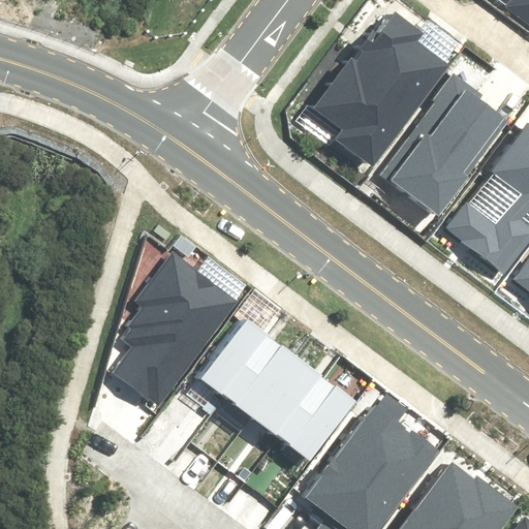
[(528,0),(494,0),(500,3),(502,0),(507,0),(501,9),(528,28),(528,0)]
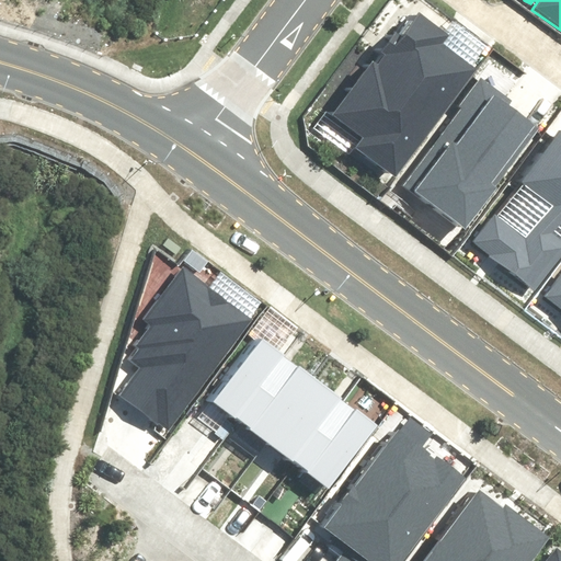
[(395,178),(479,69),(444,44),(450,35),(421,13),(403,35),(397,31),(333,113),(365,137),(356,149),(395,178)]
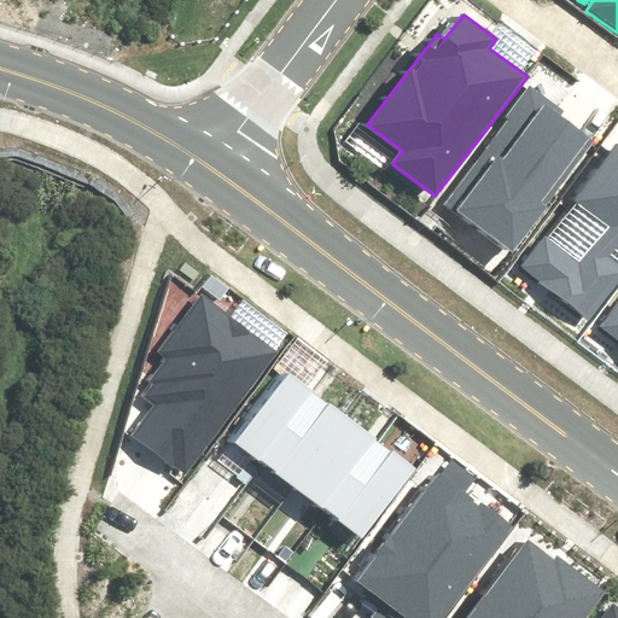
[(563,111),(528,85),(439,203),(512,256),(596,141),(560,115),(563,111)]
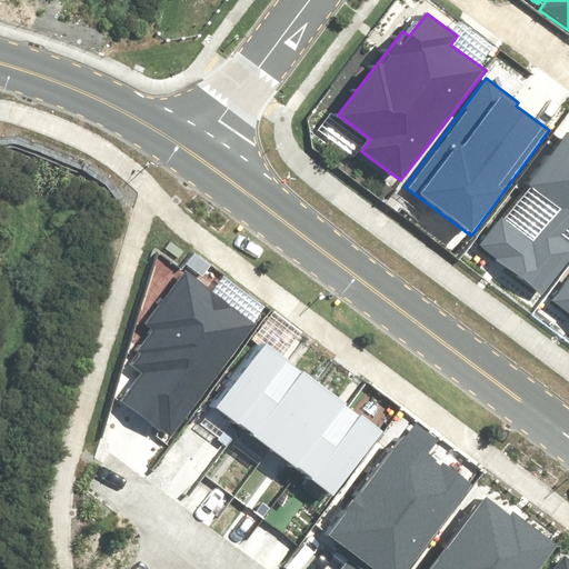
[(568,130),(523,187),(556,212),(530,245),(499,220),(477,248),(541,299),(568,263),(568,246),(560,240),(568,228),(568,130)]
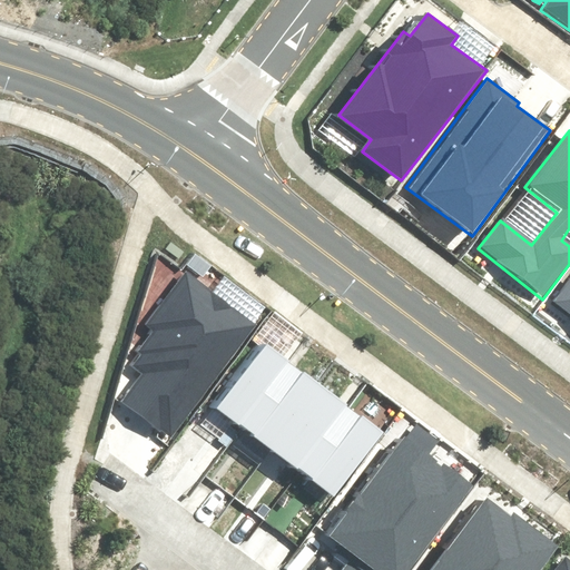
[(253,327),(183,273),(143,324),(153,331),(136,352),(141,355),(134,365),(146,374),(125,402),(168,435),(253,327)]
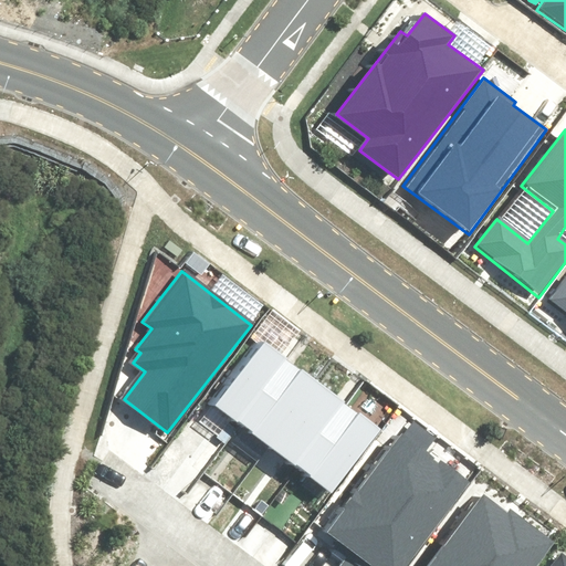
[(565,279),(551,300),(565,312),(565,279)]
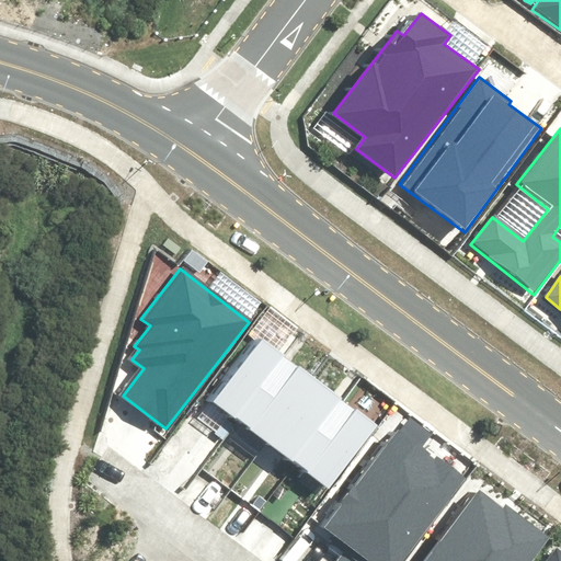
[(380,425),(264,338),(215,402),(331,490),(380,425)]
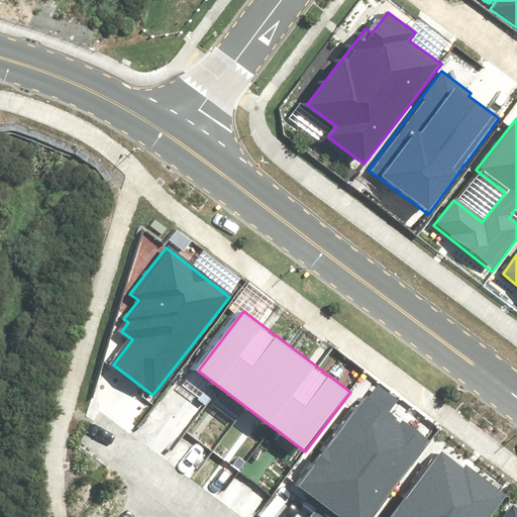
[(387,412),(398,397),(378,383),(299,488),(311,497),(303,507),(314,515),(312,516),(369,516),(426,442),(387,412)]
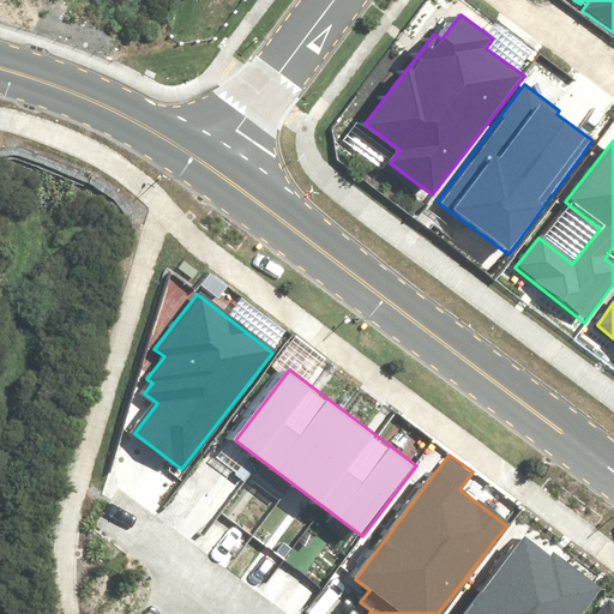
[(581,613),(601,588),(553,552),(552,555),(523,534),(463,613),(581,613)]
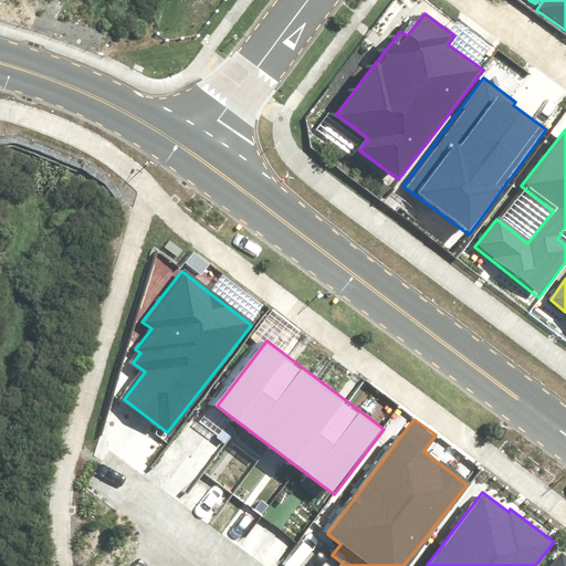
[(565,565),(565,554),(559,549),(546,565),(565,565)]
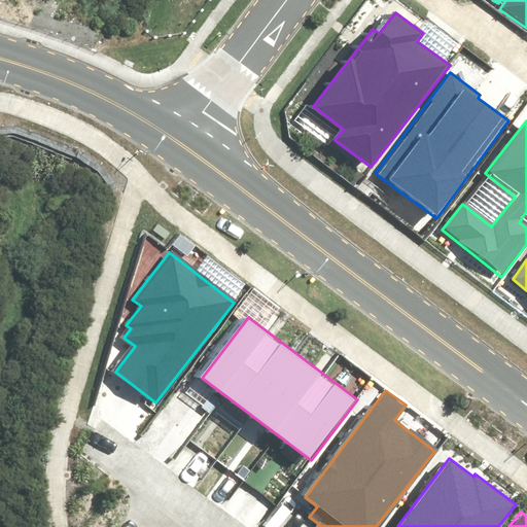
All buildings are outlined.
